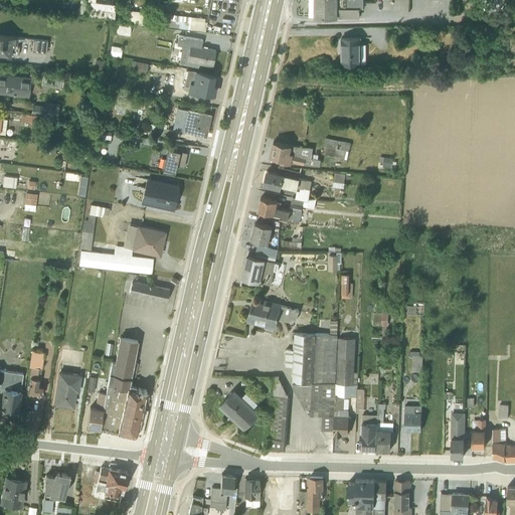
[(89,16),(114,19),(115,12),(114,12),(115,5),(95,2),(95,0),(87,0),(88,1),(90,1),(89,16)]
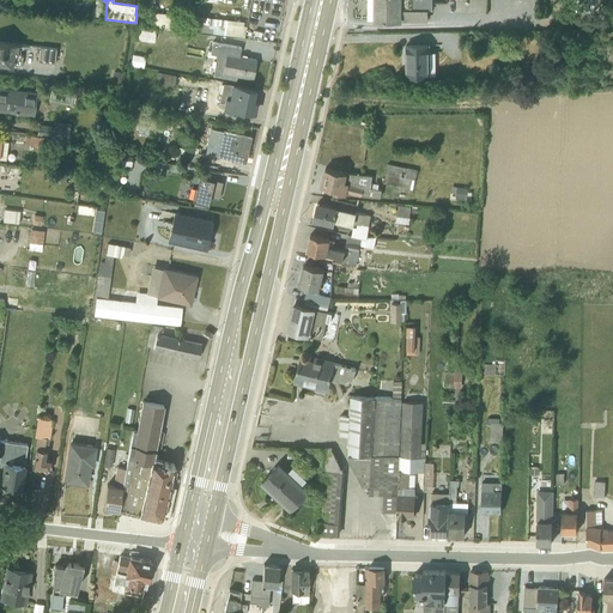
[(372,0),(374,20),(399,20),(400,20),(428,20),(426,8),(432,8),(431,0),(372,0)]
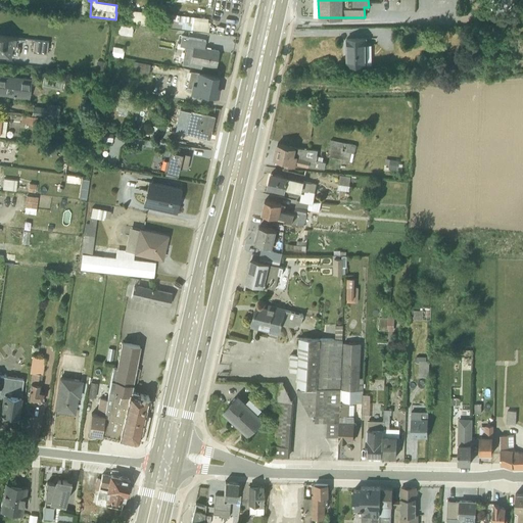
[(129,22),(208,33),(208,29),(209,29),(209,22),(207,21),(207,18),(164,13),(164,14),(130,9),(129,22)]
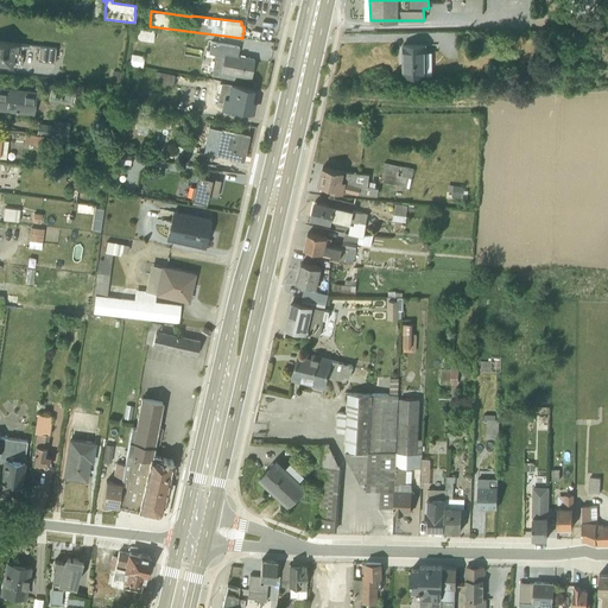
[(133,25),(132,37),(152,40),(154,29),(133,25)]
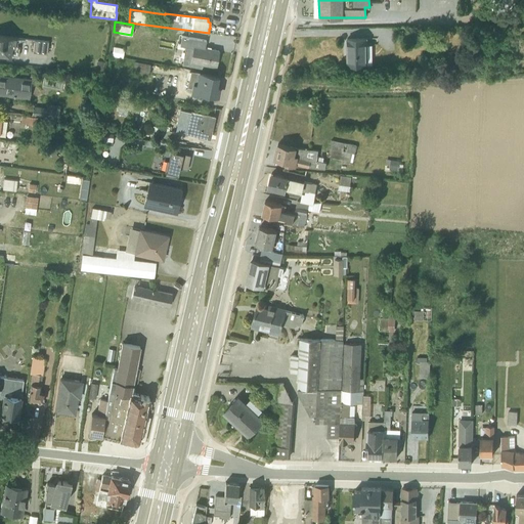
[(17,38),(0,36),(0,53),(18,56),(19,47),(16,46),(17,38)]
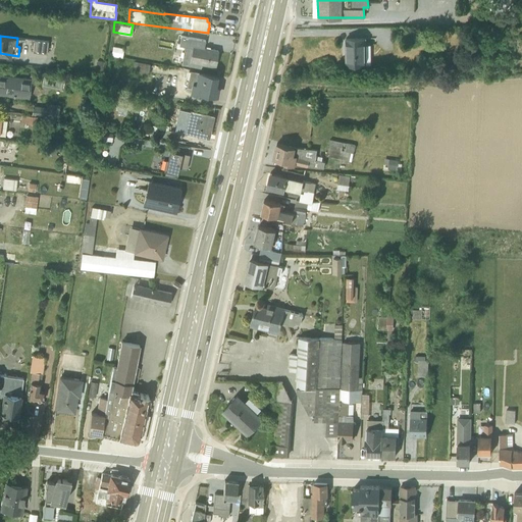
[(201,63),(214,66),(217,51),(204,48),(205,41),(180,36),(179,43),(176,42),(175,47),(184,49),(180,64),(200,67),(201,63)]
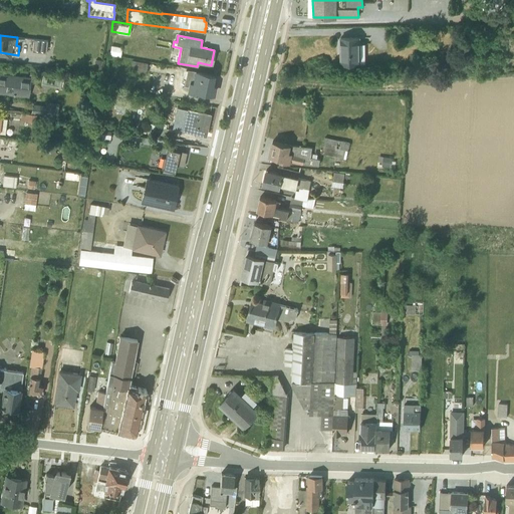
[(339,37),(339,64),(360,64),(360,37),(339,37)]
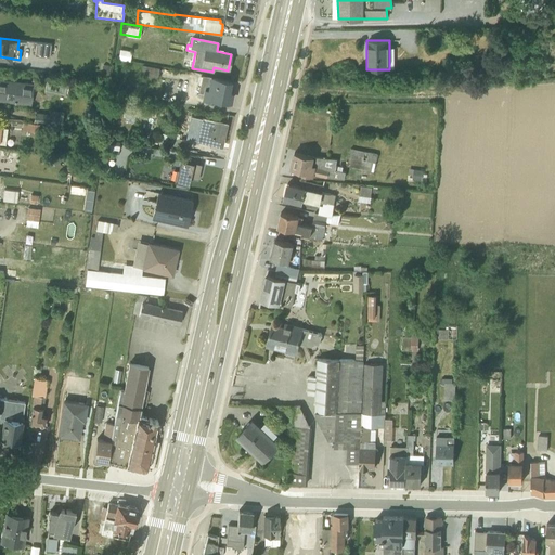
[(51,43),(36,42),(35,55),(49,56),(51,43)]
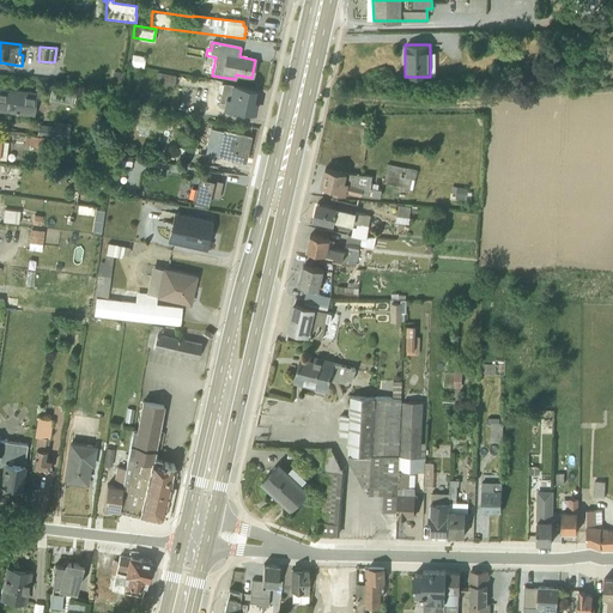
[(129,66),(144,68),(145,56),(132,55),(129,66)]
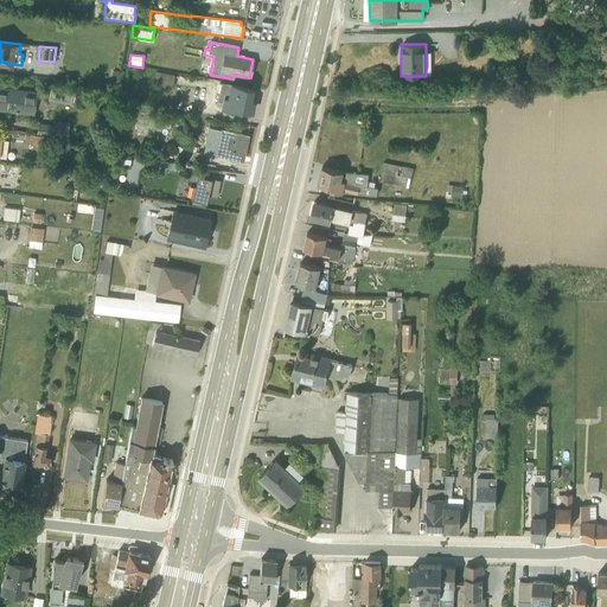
[(153,82),(172,84),(173,74),(154,71),(153,82)]
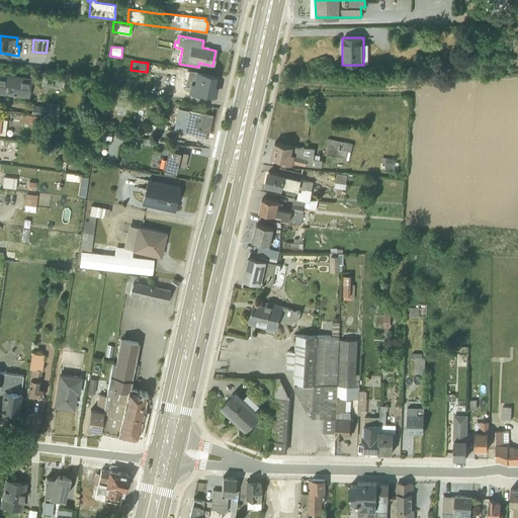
[(188,71),(186,71),(184,78),(186,79),(185,85),(189,86),(188,93),(209,97),(211,96),(216,97),(218,85),(214,84),(217,74),(196,71),(195,72),(188,70),(188,71)]
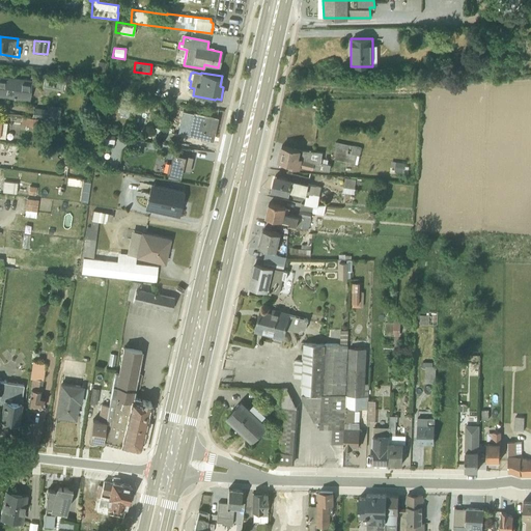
[(31,79),(0,75),(0,95),(29,100),(31,79)]
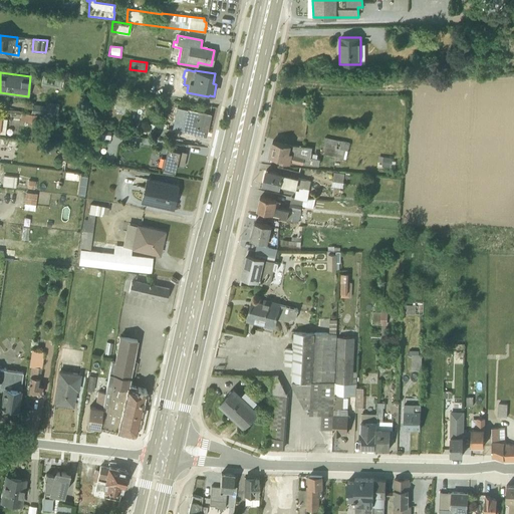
[(117,99),(115,112),(123,113),(124,105),(130,105),(131,101),(117,99)]
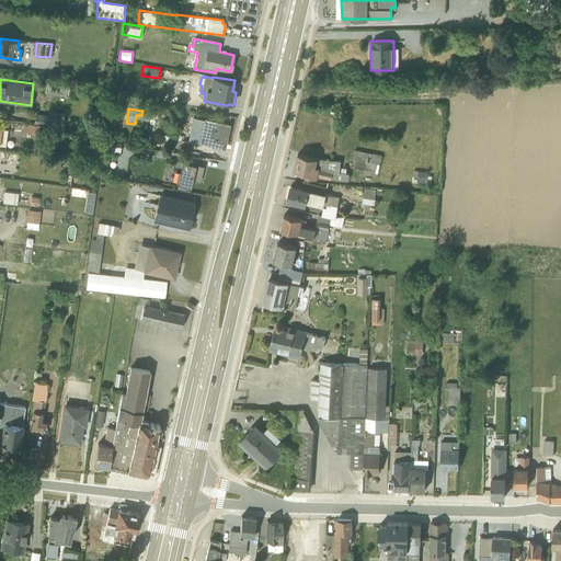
[(35,114),(34,123),(61,126),(64,113),(49,111),(48,115),(35,114)]
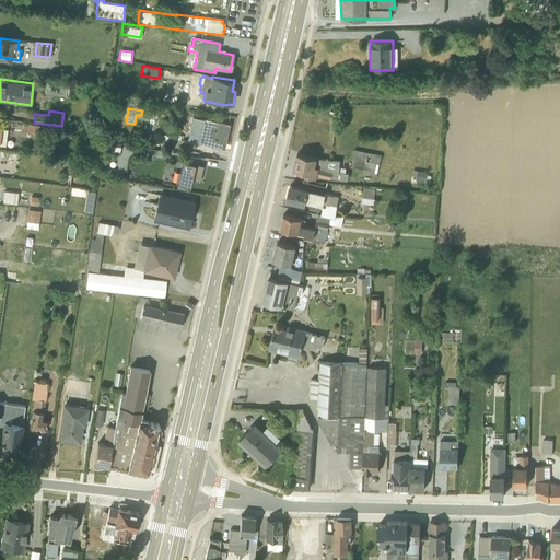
[(193,116),(187,140),(224,148),(229,125),(225,124),(193,116)]
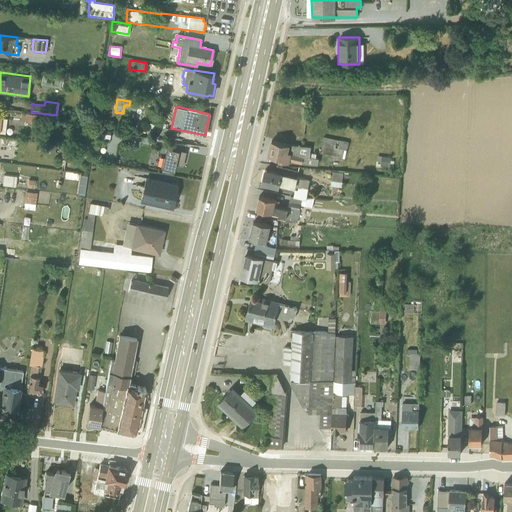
[(21,113),(20,120),(30,122),(30,123),(34,124),(35,121),(37,121),(38,115),(21,113)]
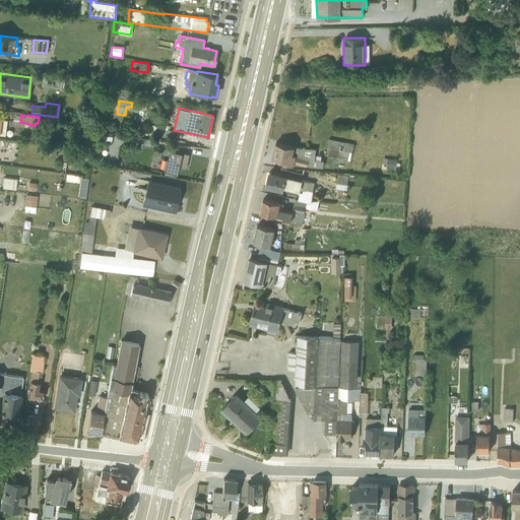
[(151,129),(150,133),(154,134),(154,137),(154,139),(160,140),(161,138),(173,140),(175,132),(168,130),(169,126),(165,126),(164,128),(155,127),(155,130),(151,129)]
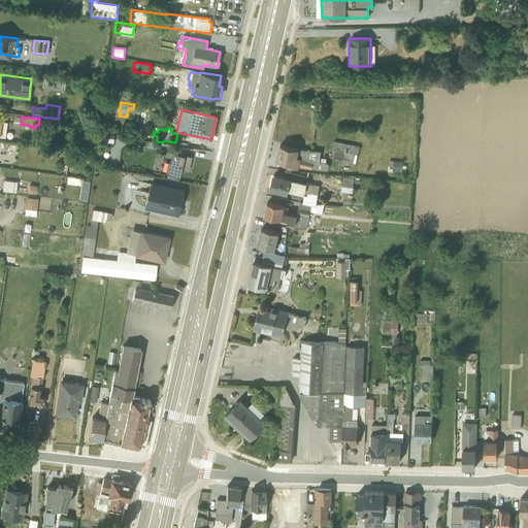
[(113,135),(101,133),(99,143),(112,145),(113,135)]
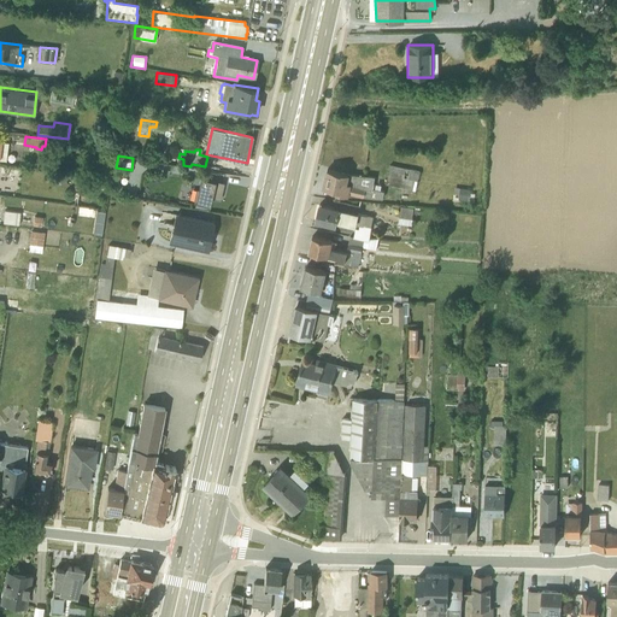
[(389,165),(386,184),(415,192),(421,171),(418,170),(418,171),(389,165)]
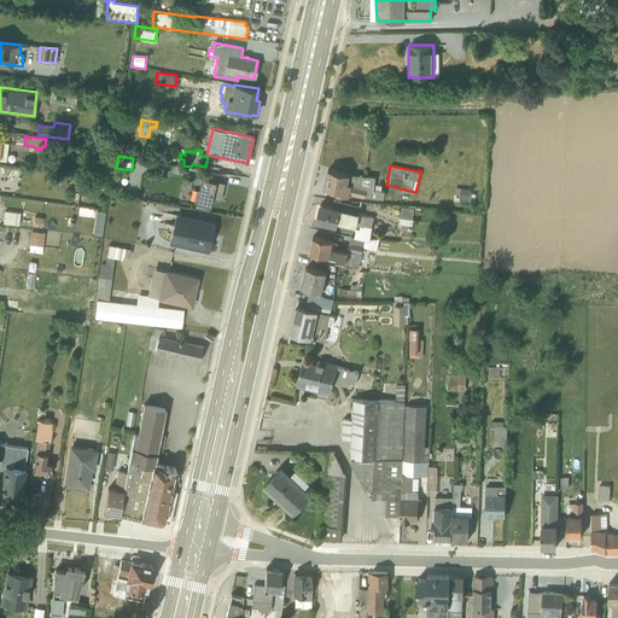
[(327,170),(325,180),(327,181),(326,187),(336,190),(334,193),(349,197),(349,194),(365,198),(365,197),(383,198),(384,191),(380,191),(382,186),(373,184),(374,178),(327,170)]
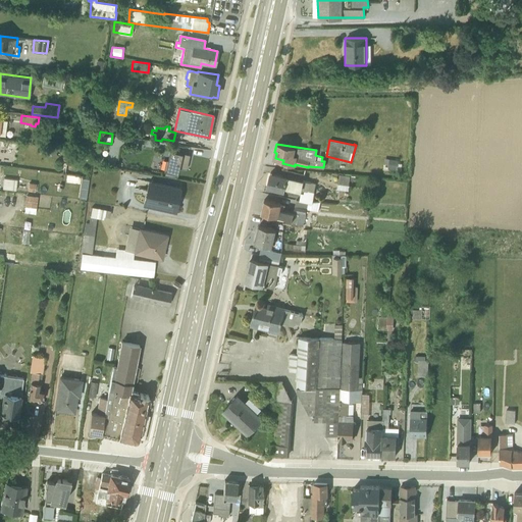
[(169,150),(165,170),(176,173),(178,167),(186,169),(190,154),(169,150)]
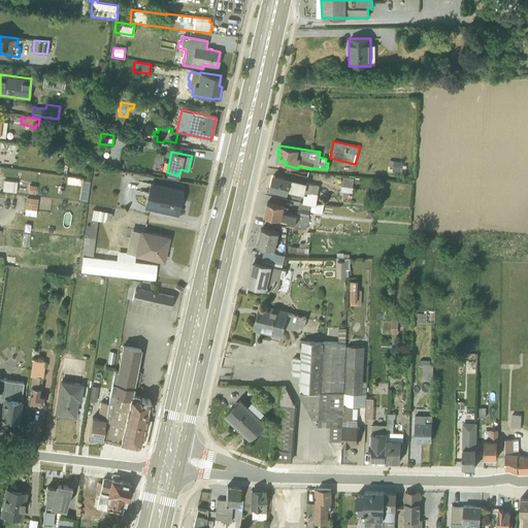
[(401,171),(402,161),(390,159),(389,169),(401,171)]
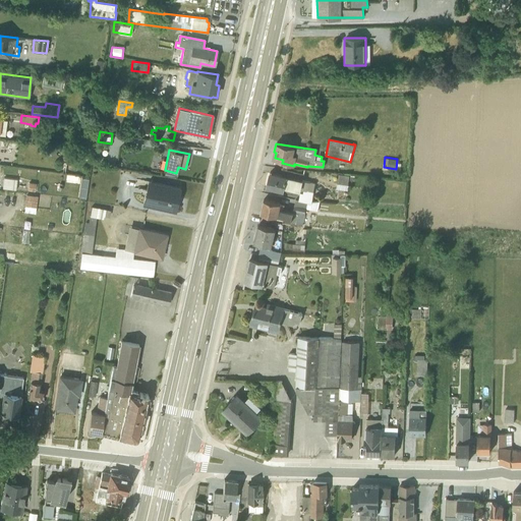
[(298,200),(311,204),(313,191),(314,183),(310,182),(309,182),(302,180),(303,174),(283,169),(282,175),(269,172),(266,187),(283,191),(284,187),(303,190),(302,193),(300,192),(298,200)]
